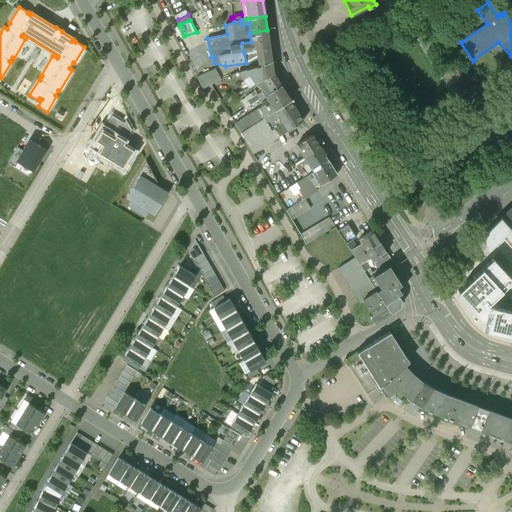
[(267,32),(250,35),(251,42),(242,43),(244,53),(257,51),(258,56),(270,54),(267,32)]
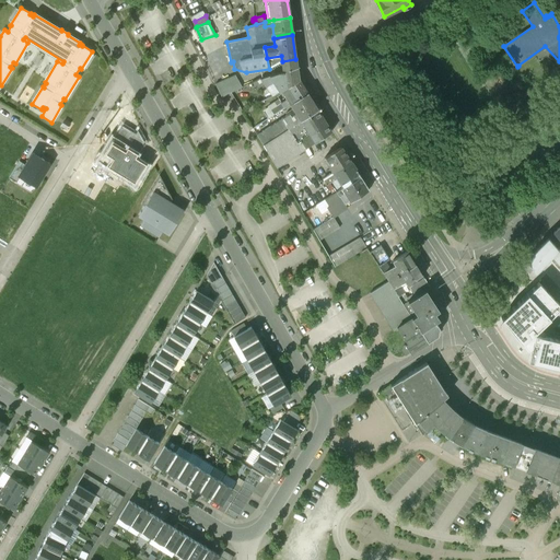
[(296,67),(260,79),(264,85),(265,86),(273,81),(280,92),(282,91),(299,80),(296,67)]
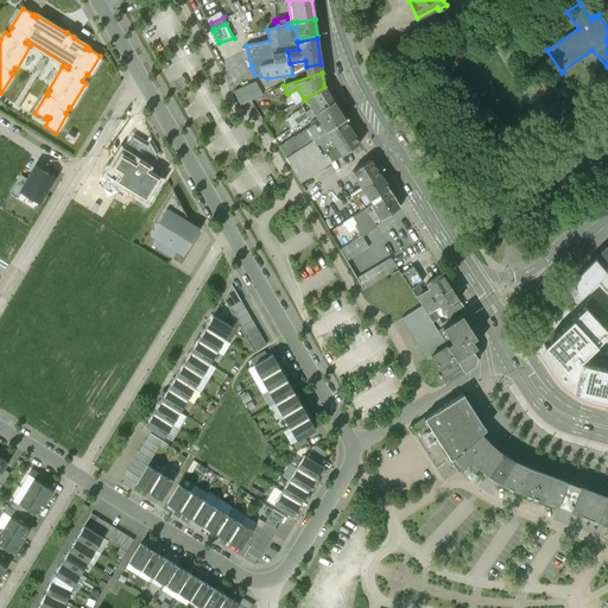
[(254,80),(233,90),(240,106),(261,94),(254,80)]
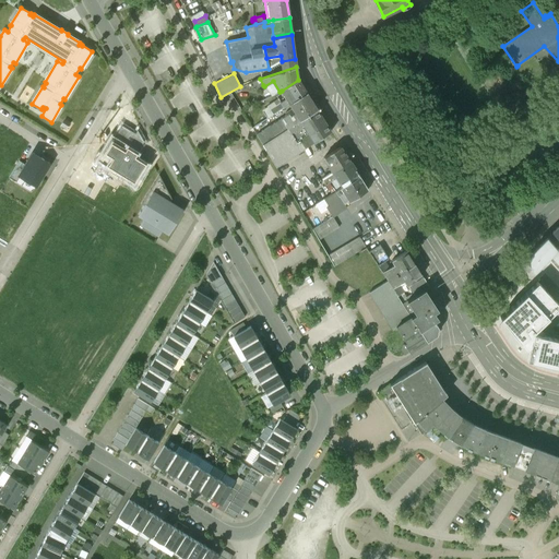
[(260,79),(250,82),(252,88),(263,85),(260,79)]
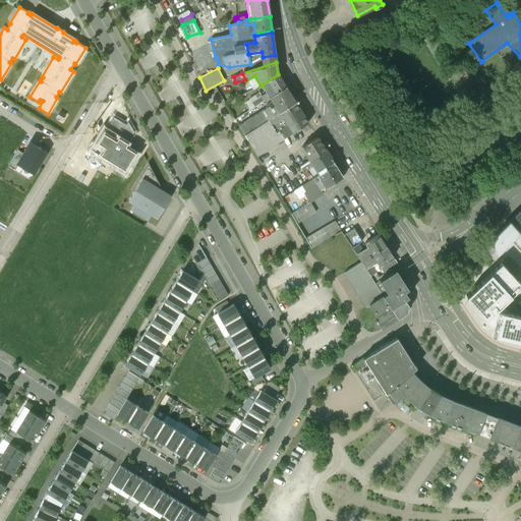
[(278,74),(263,84),(261,85),(268,92),(262,95),(265,100),(271,96),(285,85),(278,74)]
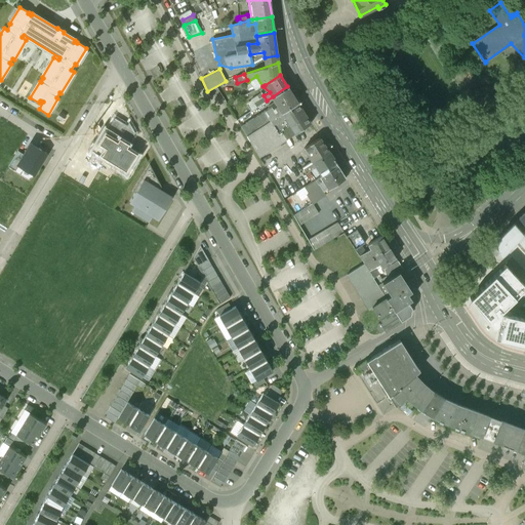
[(287,86),(273,96),(283,112),(297,103),(287,86)]
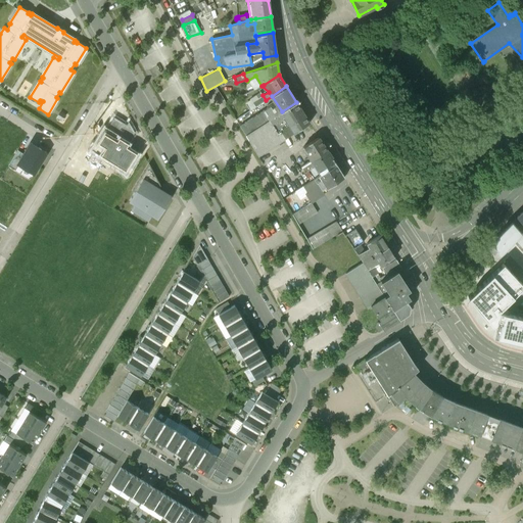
[(258,95),(246,103),(250,110),(266,100),(263,95),(259,97),(258,95)]
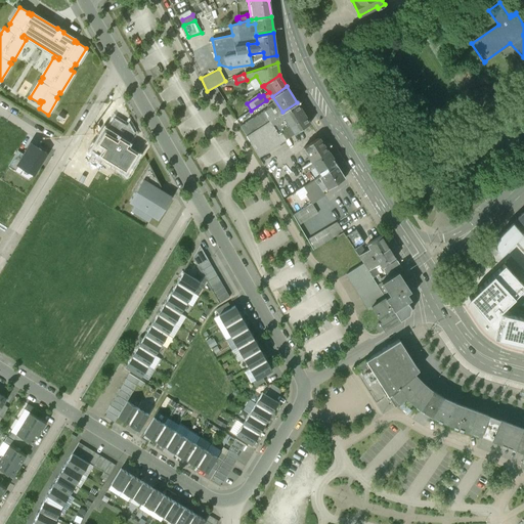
[(285,116),(296,132),(310,123),(297,102),(282,112),(269,120),(272,124),(285,116)]
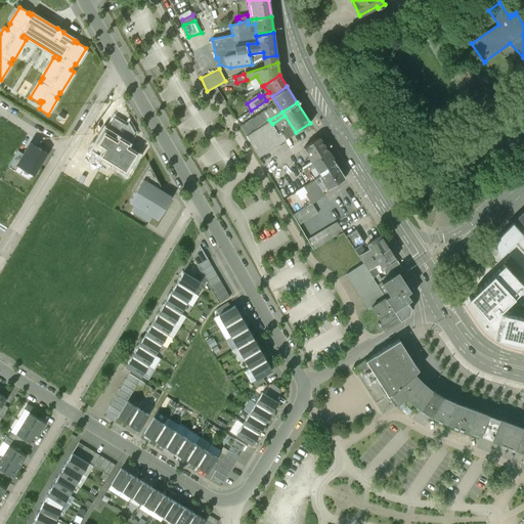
[(66,117),(58,113),(54,120),(61,124),(66,117)]
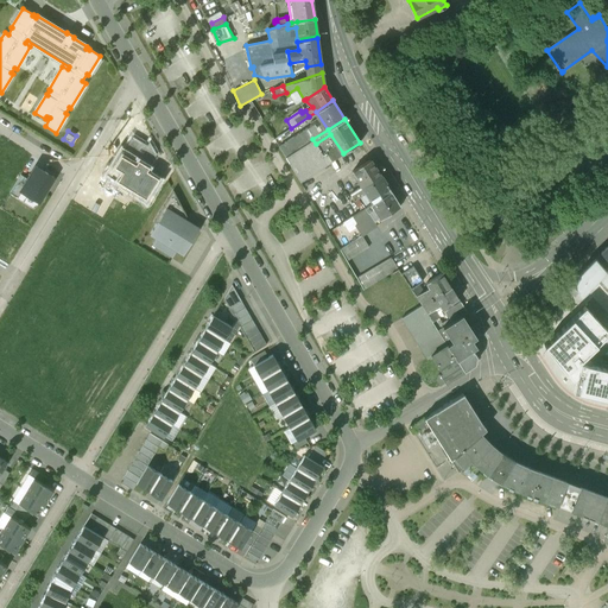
[(310,175),(295,151),(285,157),(299,182),(310,175)]
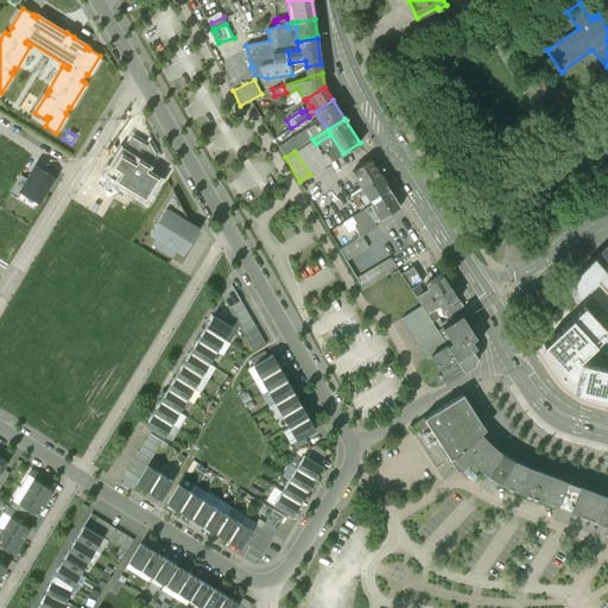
[(371,159),(353,171),(359,179),(347,188),(352,195),(363,187),(380,175),(371,159)]
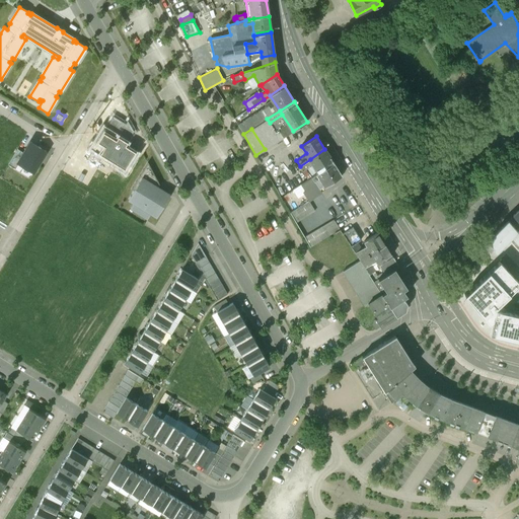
[(46,151),(30,142),(17,162),(33,172),(46,151)]
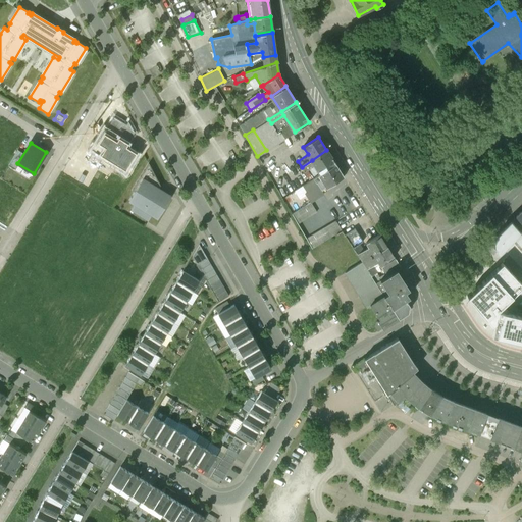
[(326,150),(312,160),(314,164),(320,173),(335,163),(331,158),(326,150)]
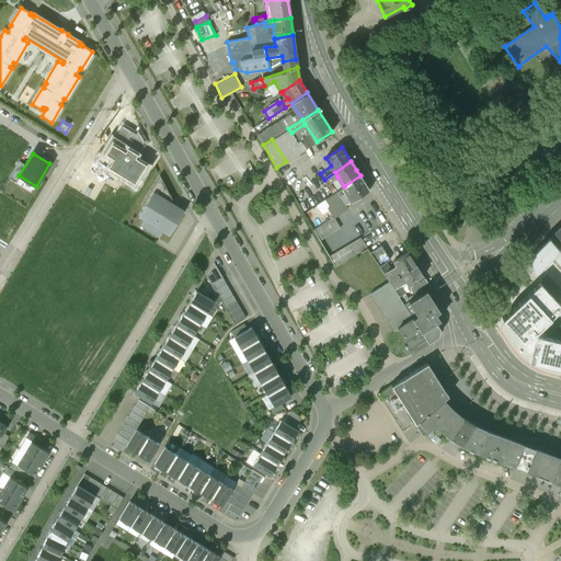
[(335,172),(324,180),(329,185),(330,184),(330,183),(335,179),(335,178),(338,176),(335,172)]
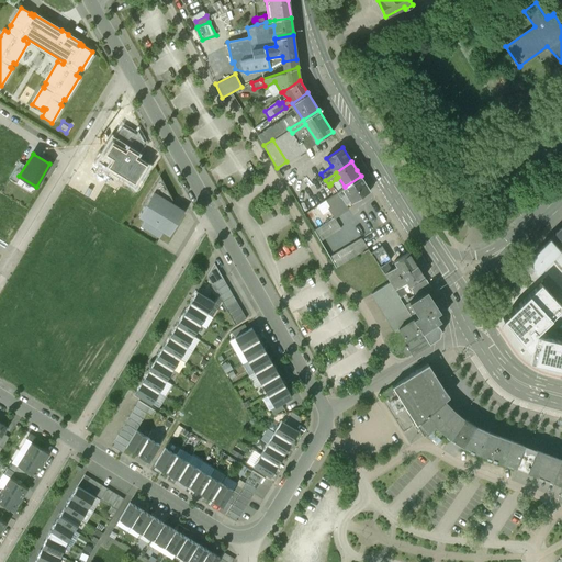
[(142,204),(144,206),(153,192),(170,203),(171,200),(172,200),(159,176),(142,204)]
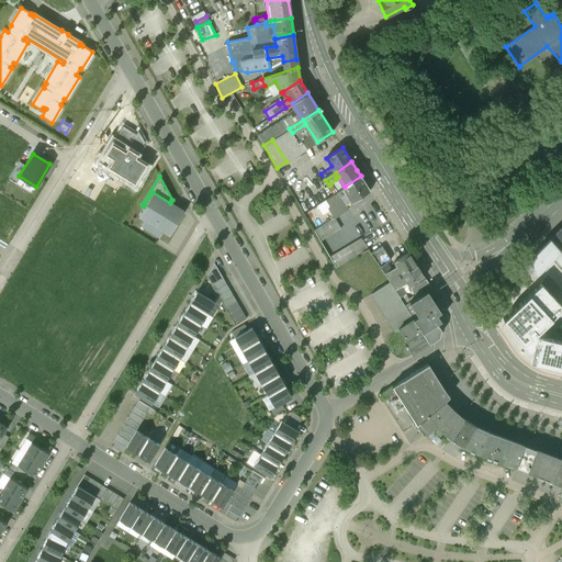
[(345,187),(344,188),(352,201),(370,190),(361,177),(361,176),(345,187)]
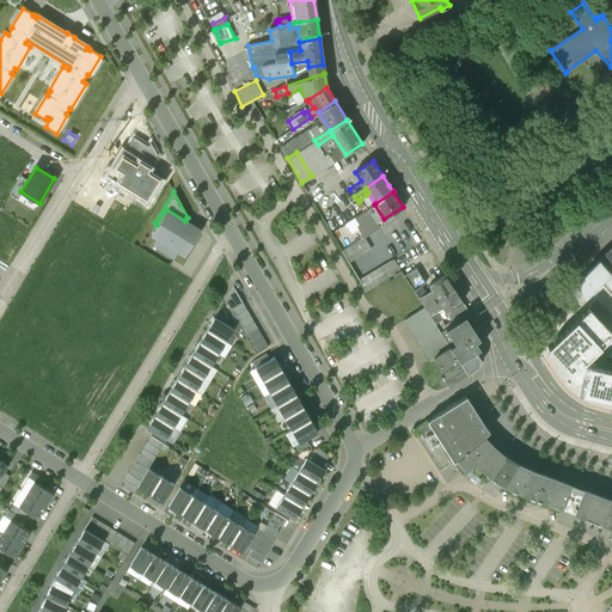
[(367,208),(353,219),(363,236),(363,237),(365,237),(379,227),(367,208)]
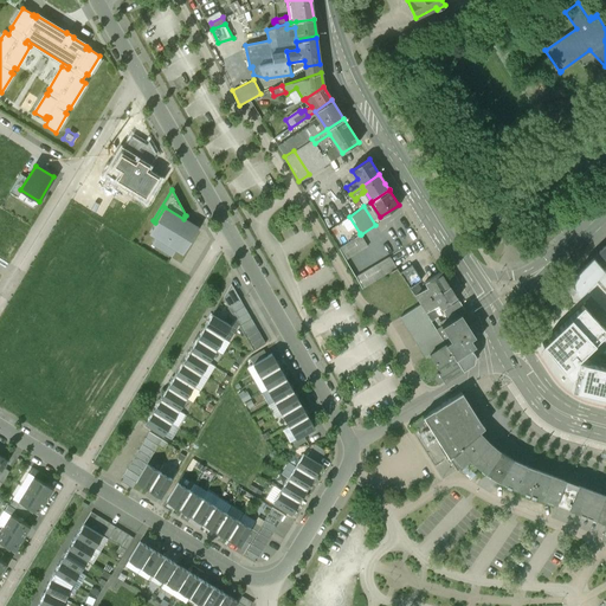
[(184,219),(165,207),(155,223),(149,232),(156,236),(176,249),(182,252),(198,229),(184,219)]
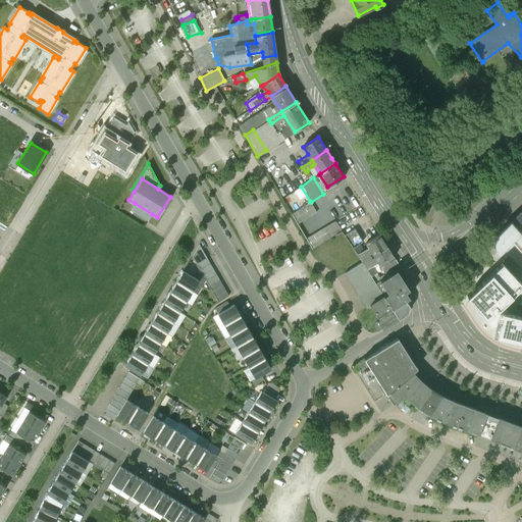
[(310,201),(292,213),(297,222),(317,211),(311,202),(310,202),(310,201)]
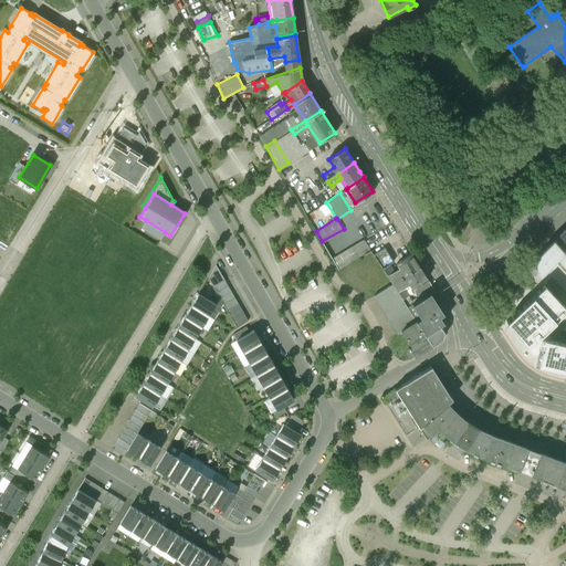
[(165,232),(146,220),(142,227),(160,239),(165,232)]
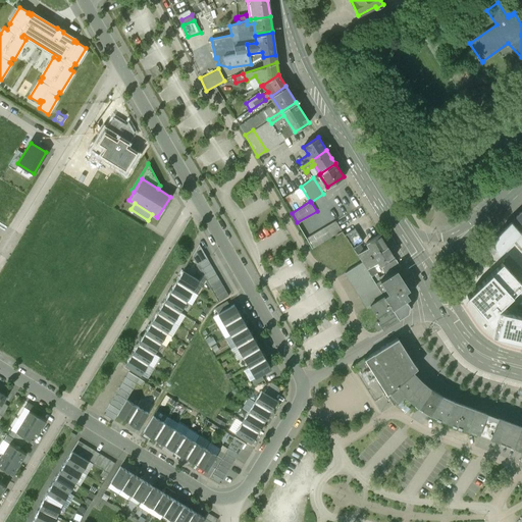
[(521,223),(516,216),(511,221),(520,231),(521,233),(521,223)]
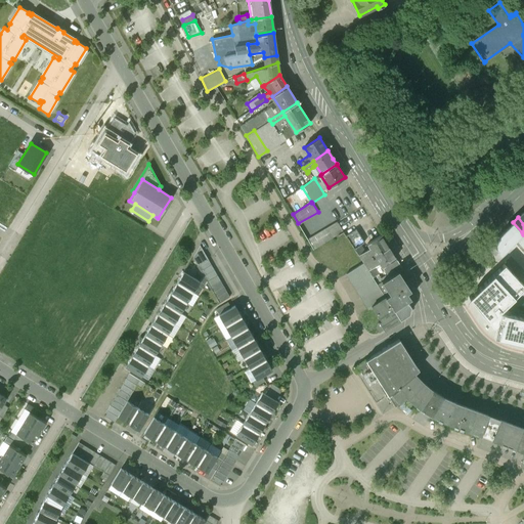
[(337,221),(307,239),(312,249),(343,230),(337,221)]
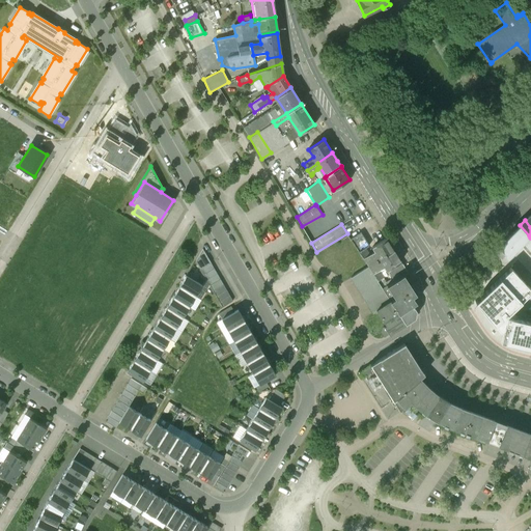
[(520,225),(498,246),(507,256),(529,235),(520,225)]
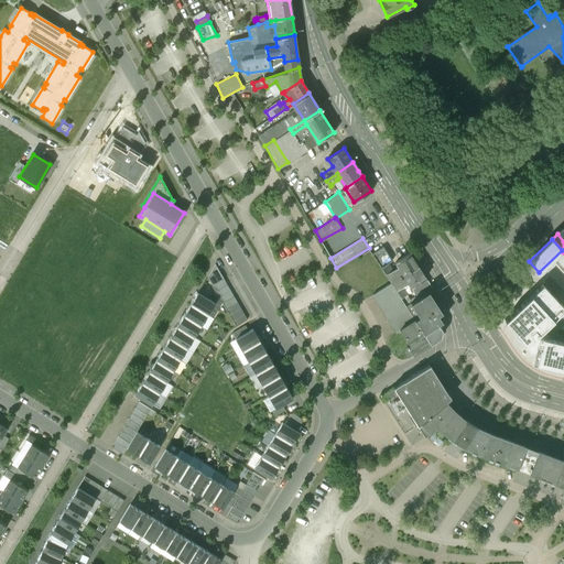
[(383,246),(372,253),(375,257),(386,249),(383,246)]
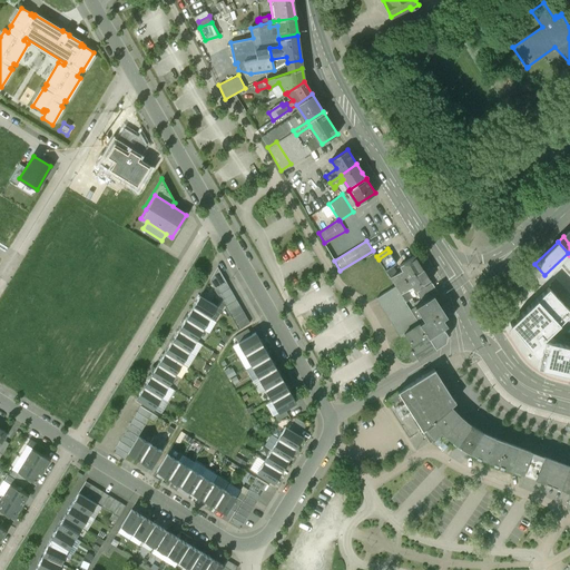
[(390,252),(379,259),(384,269),(392,265),(396,262),(390,252)]
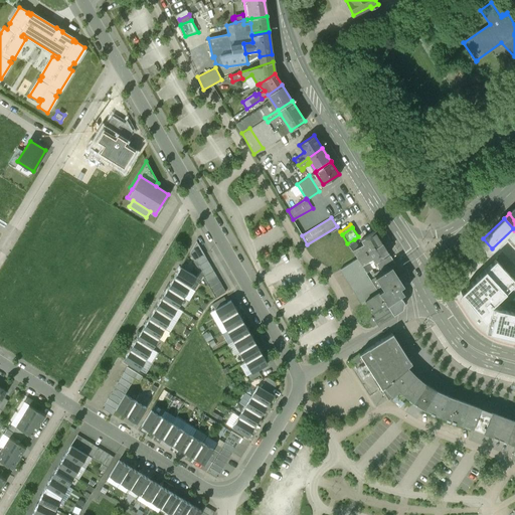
[(358,246),(354,239),(347,243),(356,258),(381,241),(374,230),(361,238),(364,242),(358,246)]
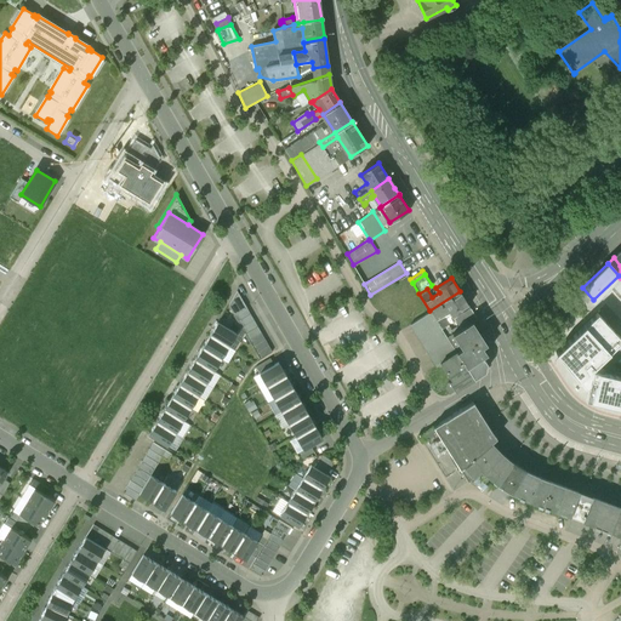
[(228,305),(249,339),(260,358),(272,351),(238,291),(237,290),(228,305)]
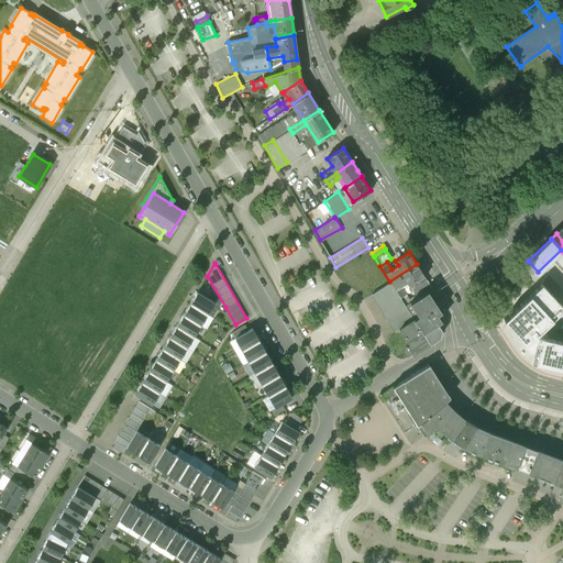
[(417,264),(389,282),(394,287),(399,297),(406,293),(407,293),(405,289),(401,284),(407,280),(418,296),(428,289),(431,287),(417,264)]
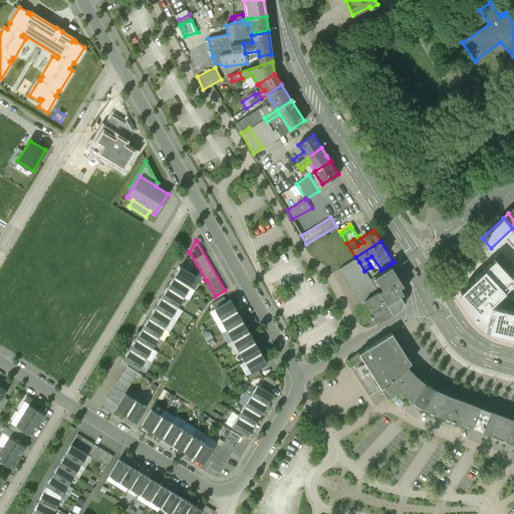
[(513,277),(494,256),(457,290),(479,317),(513,283),(513,277)]
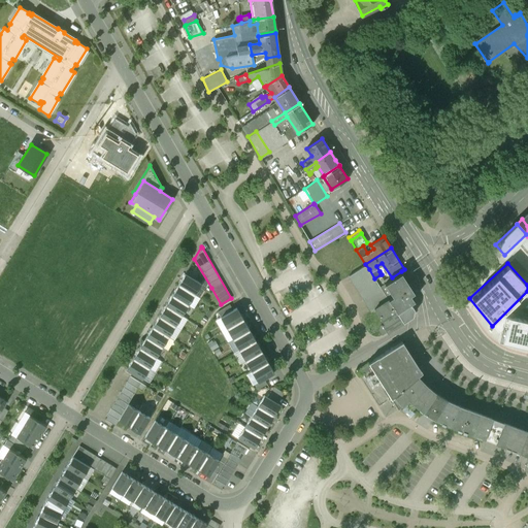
[(365,264),(349,274),(352,279),(369,269),(365,264)]
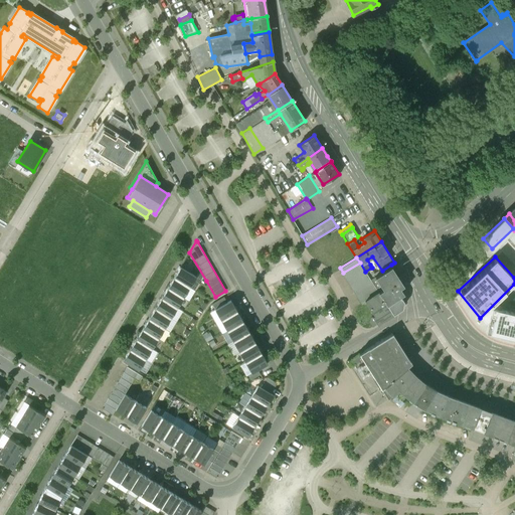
[(360,263),(343,273),(351,285),(367,274),(365,272),(360,263)]
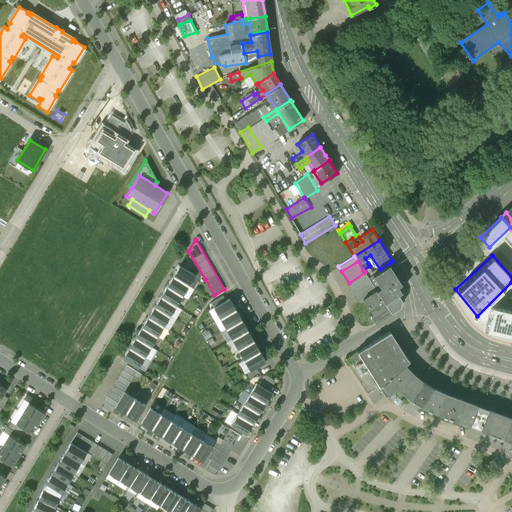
[(380,269),(368,277),(386,306),(390,304),(391,305),(400,299),(399,281),(389,263),(380,269)]
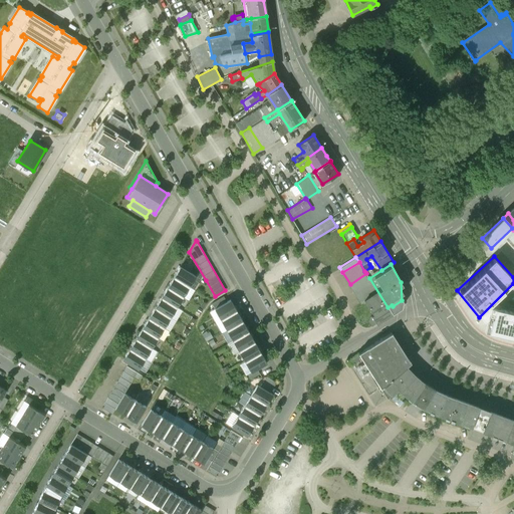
[(180,266),(174,276),(189,286),(195,275),(180,266)]
